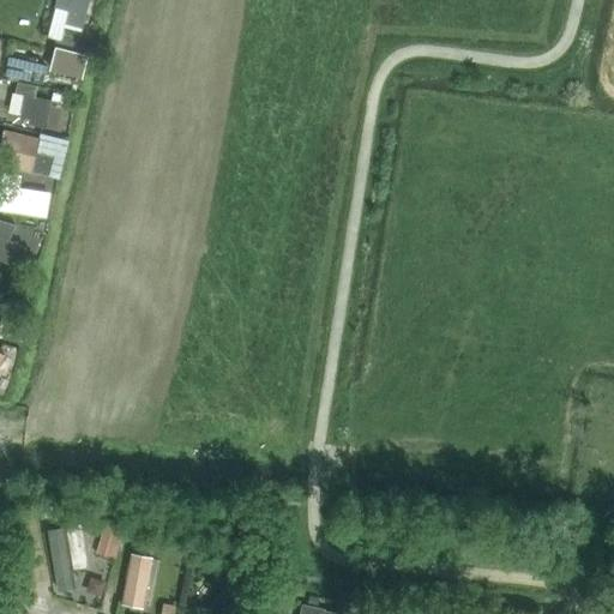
[(86,0),(52,0),(52,2),(66,7),(62,22),(80,26),(86,0)]
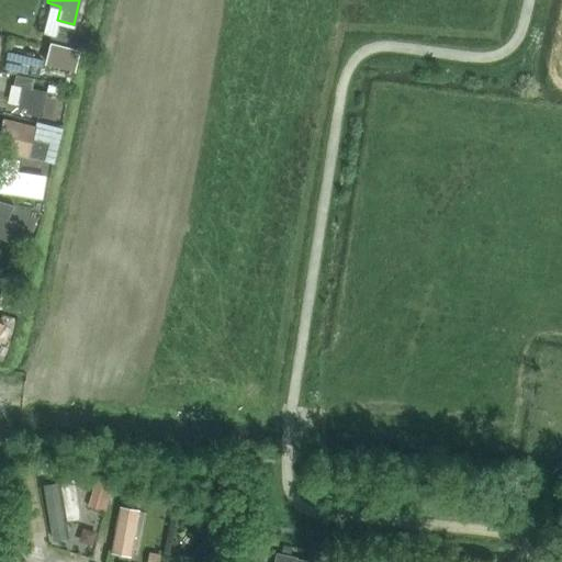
[(41,58),(4,51),(1,66),(37,74),(41,58)]
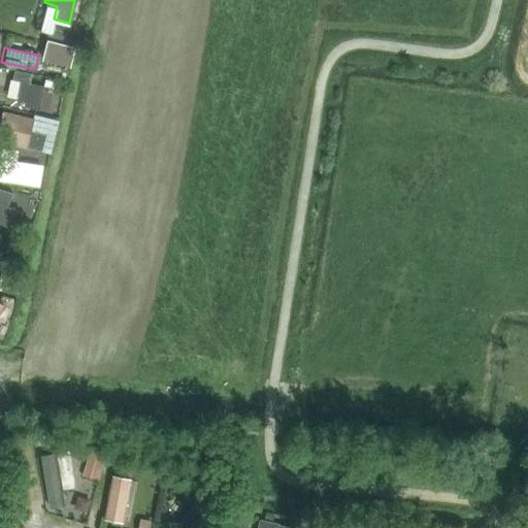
[(32,73),(15,70),(13,79),(21,80),(31,83),(32,73)]
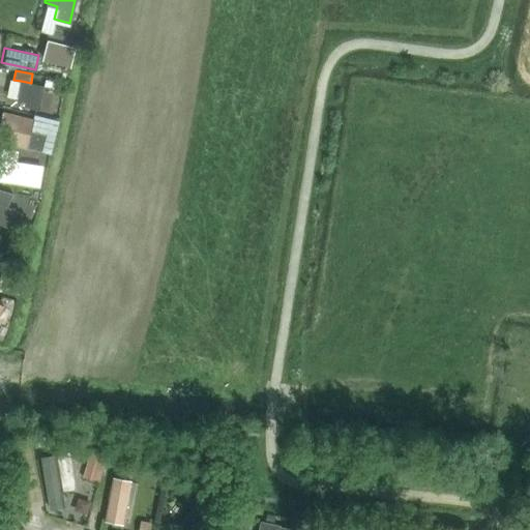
[(50,113),(55,82),(47,80),(45,86),(31,83),(21,81),(16,105),(50,113)]
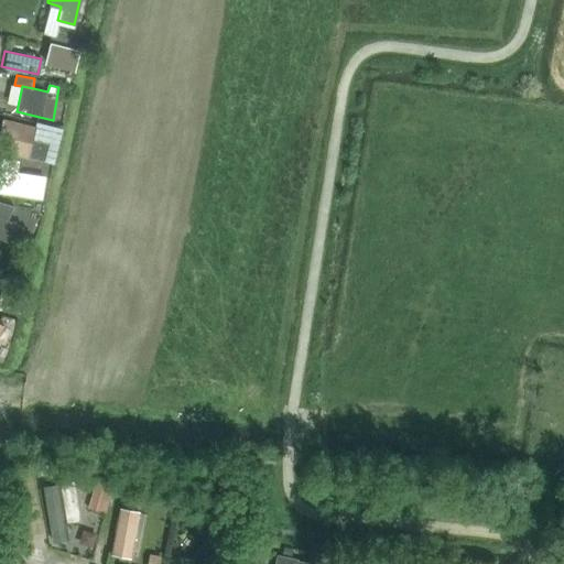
[(44,162),(47,149),(33,145),(38,127),(6,118),(0,138),(0,151),(30,160),(31,158),(44,162)]
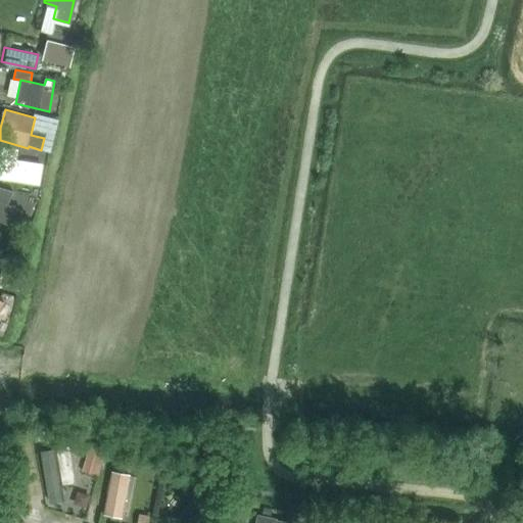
[(0,157),(0,178),(40,184),(43,163),(0,157),(0,158),(0,157)]
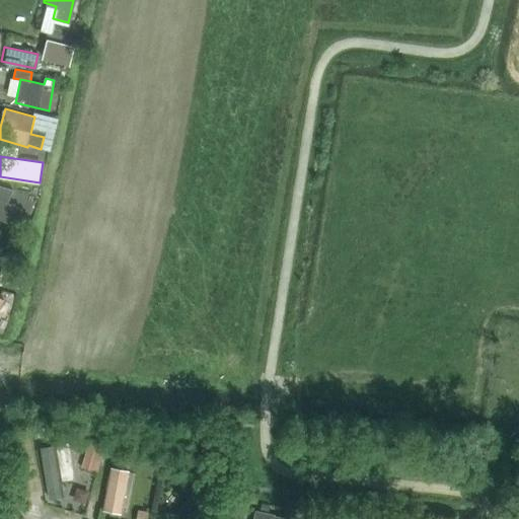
[(20,210),(0,200),(0,218),(13,225),(20,210)]
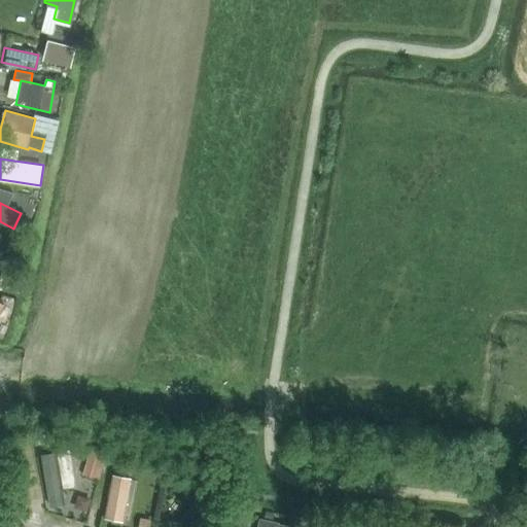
[(94,446),(85,471),(103,478),(112,452),(94,446)]
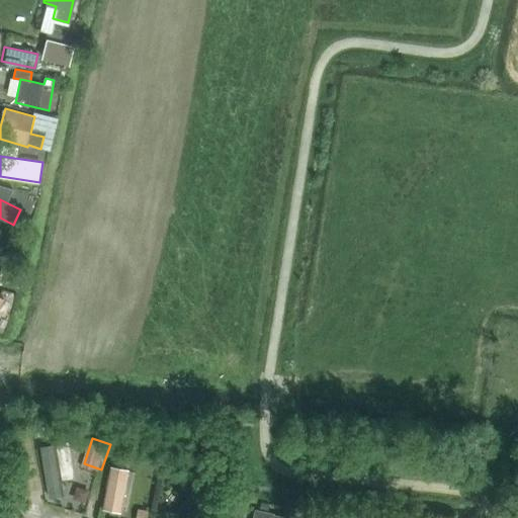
[(38,444),(47,497),(62,494),(59,477),(72,476),(66,440),(38,444)]
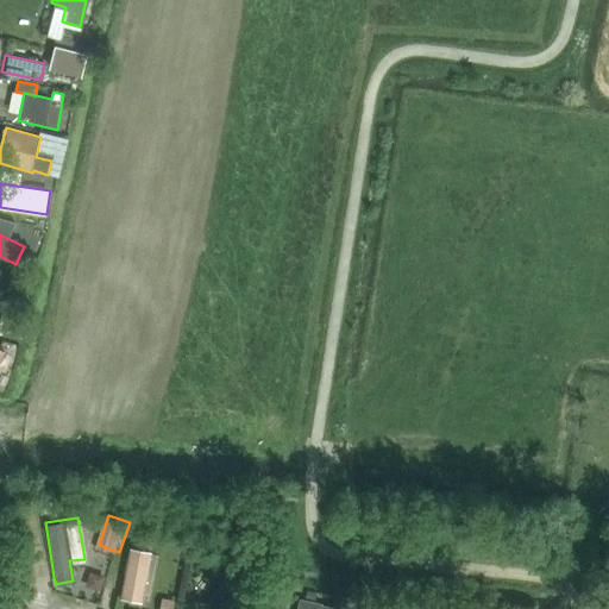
[(146,552),(126,548),(118,597),(138,601),(146,552)]
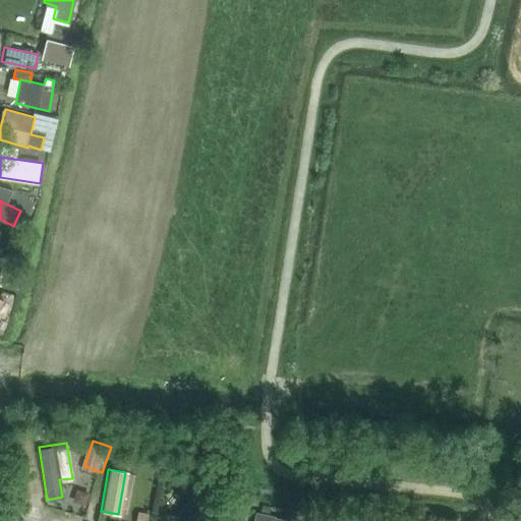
[(190,520),(216,489),(201,479),(175,513),(184,520),(190,520)]
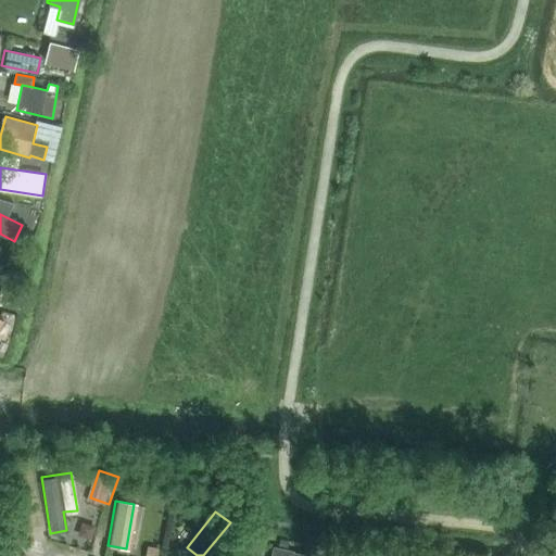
[(291,548),(272,545),(268,555),(311,555),(312,555),(294,552),(294,550),(291,548)]
